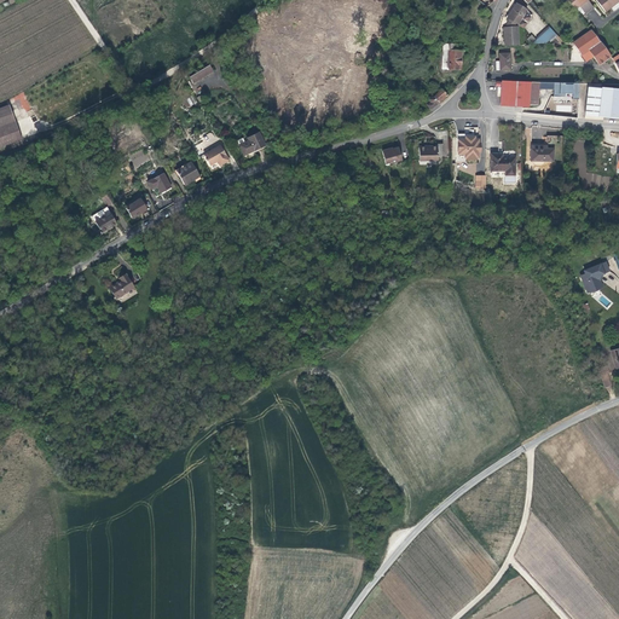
[(566,0),(574,10),(579,6),(586,0),(566,0)]
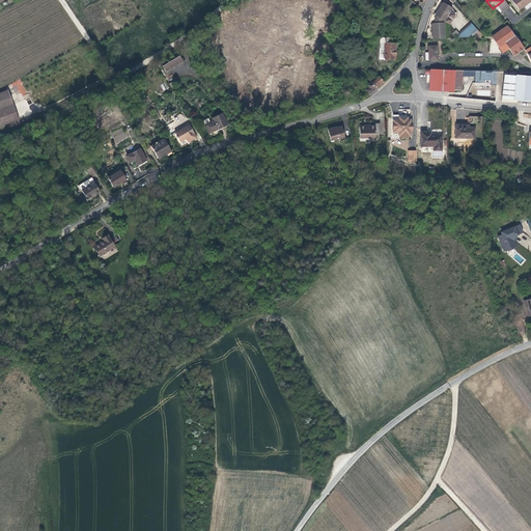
[(503,0),(497,5),(501,11),(507,7),(503,0)]
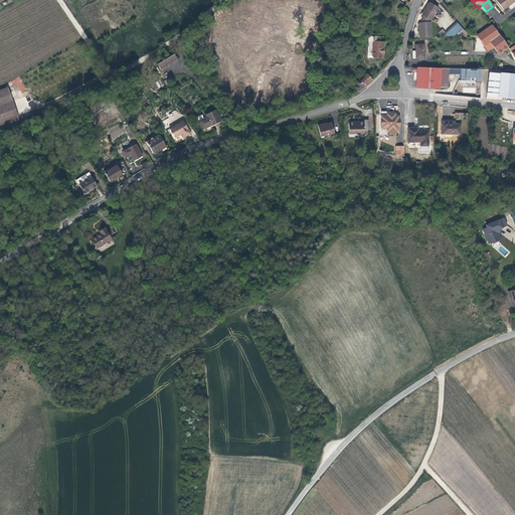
[(514,0),(495,0),(503,10),(514,0)]
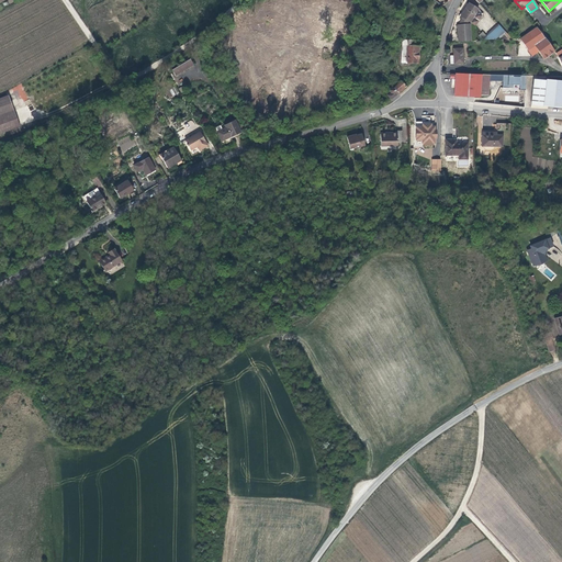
[(457,25),(459,43),(470,42),(469,24),(467,24),(468,21),(471,23),(478,9),(468,4),(461,19),(462,19),(459,25),(457,25)]
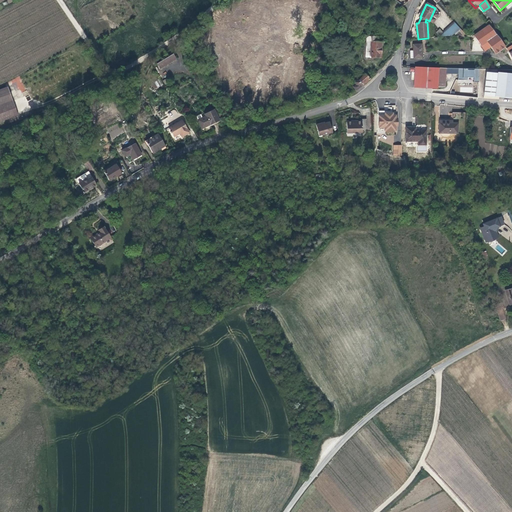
[(439,37),(452,36),(461,29),(455,23),(439,37)]
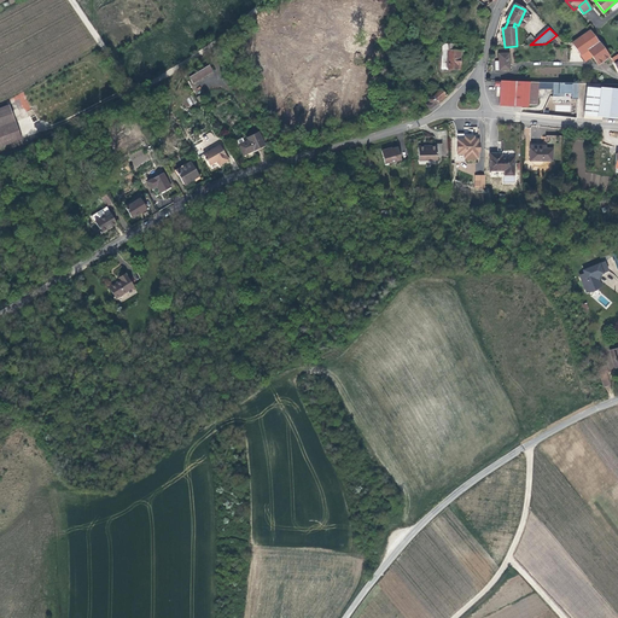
[(586,31),(571,42),(581,56),(587,51),(586,48),(598,41),(588,29),(586,31)]
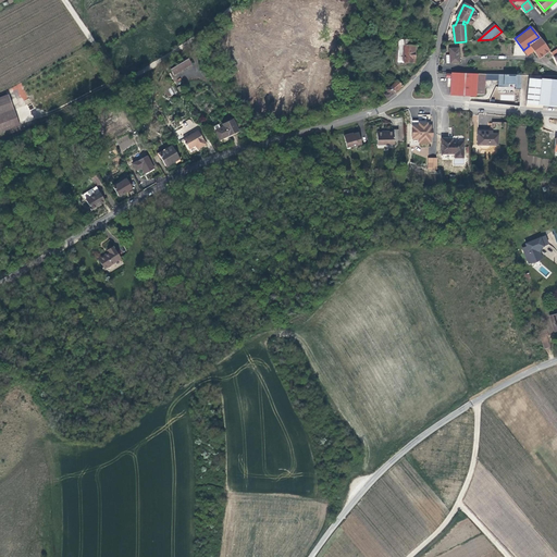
[(539,59),(548,50),(539,37),(528,44),(529,46),(533,50),(539,59)]
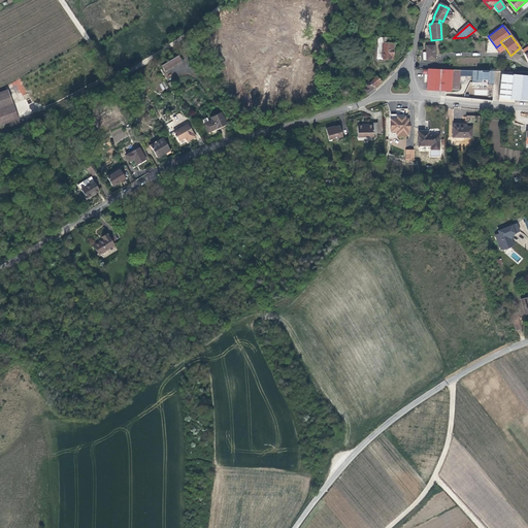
[(392,44),(387,43),(384,43),(383,60),(390,60),(390,56),(392,56),(392,55),(394,55),(394,51),(392,51),(392,44)]
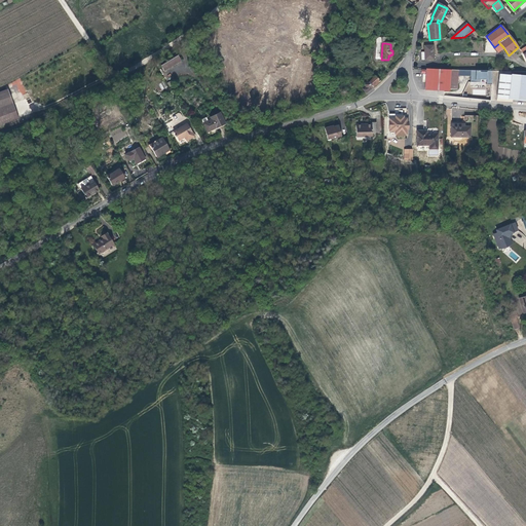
[(497,51),(503,47),(499,43),(494,47),(497,51)]
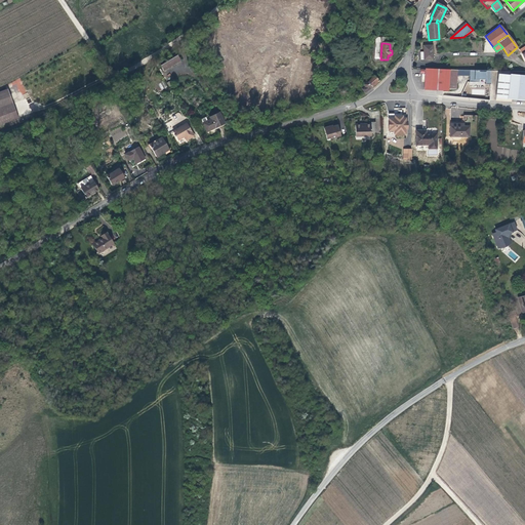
[(423,52),(425,59),(433,59),(433,46),(423,47),(423,52)]
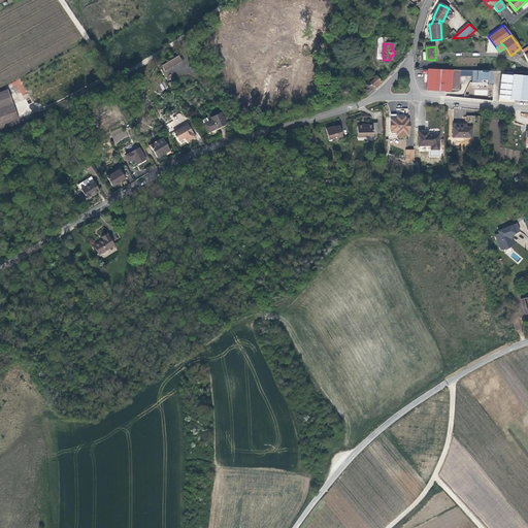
[(162,66),(164,70),(182,60),(178,56),(162,66)]
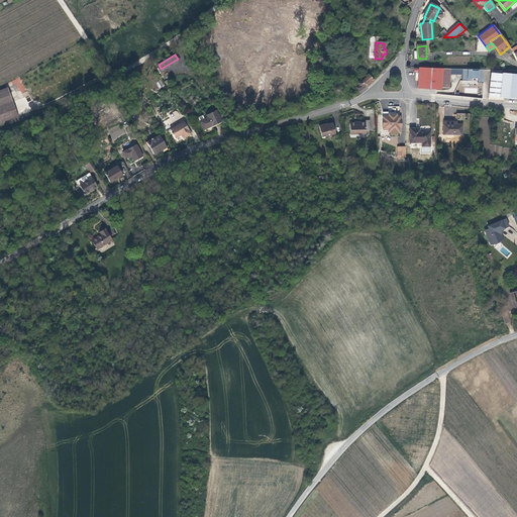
[(450,88),(450,75),(450,69),(418,68),(418,69),(414,69),(414,72),(418,73),(418,89),(441,90),(442,88),(450,88)]
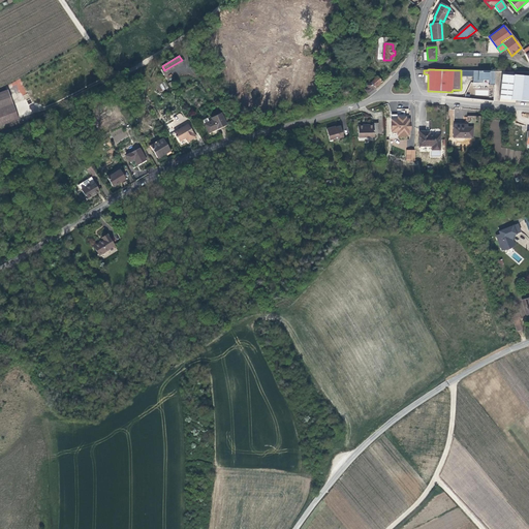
[(490,85),(495,85),(495,71),(473,70),(473,76),(473,83),(483,83),(483,80),(490,81),(490,85)]
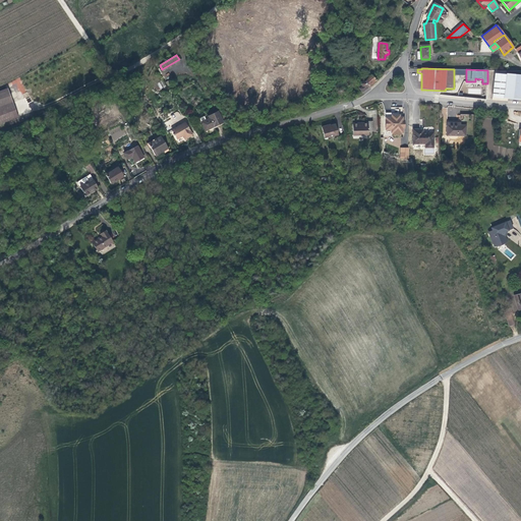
[(520,100),(520,92),(520,75),(505,74),(505,75),(494,75),(491,98),(520,100)]
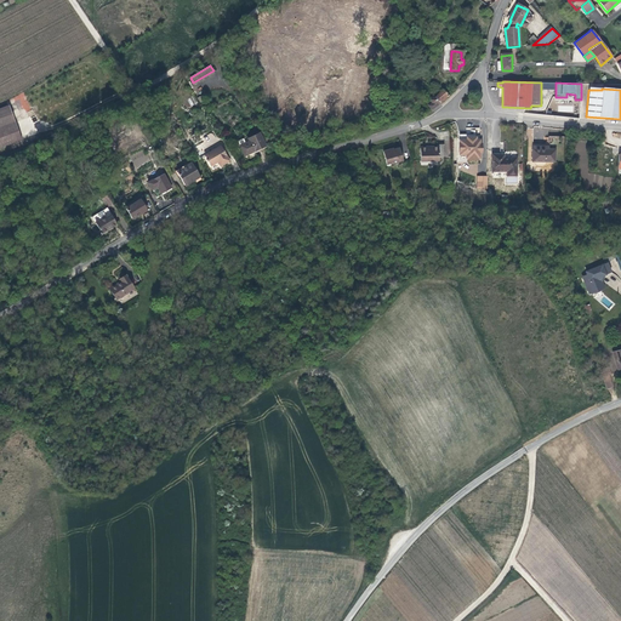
[(425,102),(432,109),(448,96),(442,90),(434,98),(425,102)]
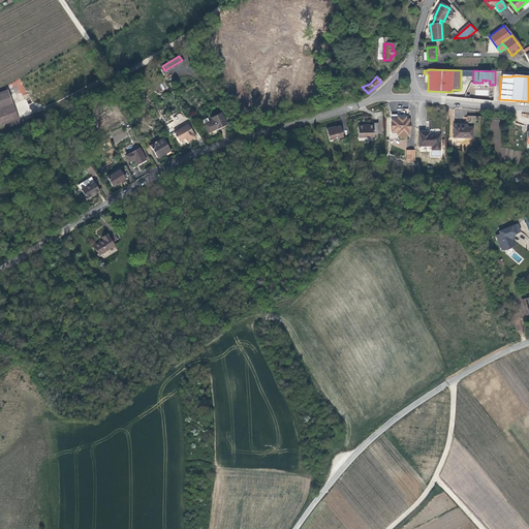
[(8,85),(10,89),(17,87),(21,96),(26,93),(21,80),(8,85)]
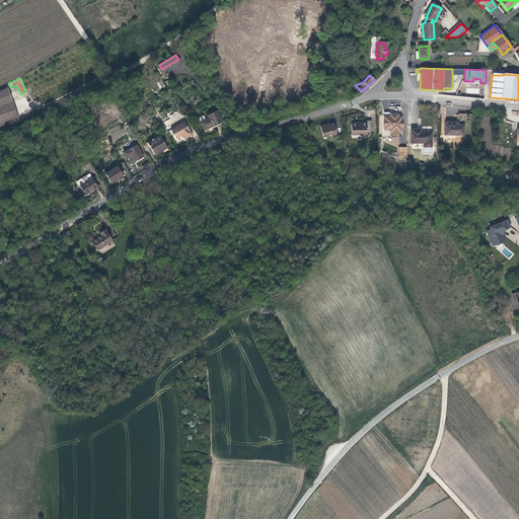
[(156,83),(160,89),(165,85),(161,80),(156,83)]
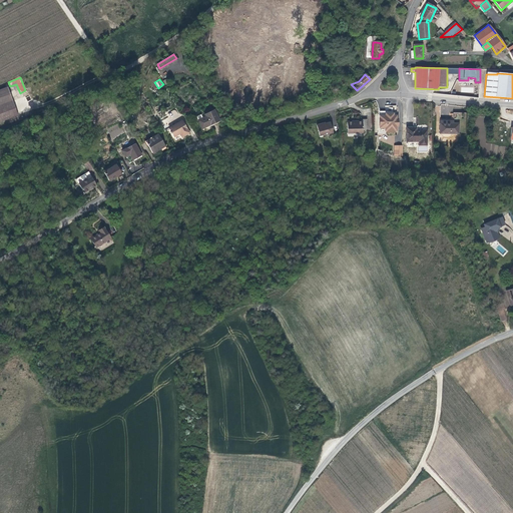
[(0,90),(0,100),(3,100),(5,104),(13,101),(8,87),(0,90)]
